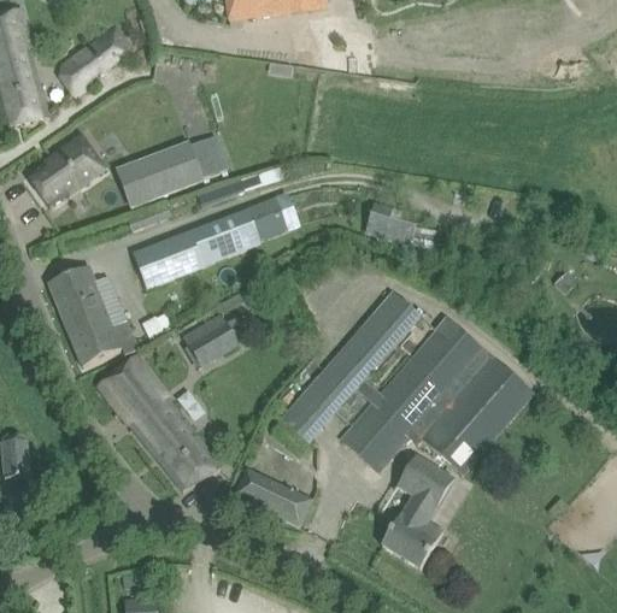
[(0,13),(0,117),(4,129),(50,117),(39,87),(35,88),(15,11),(0,13)]
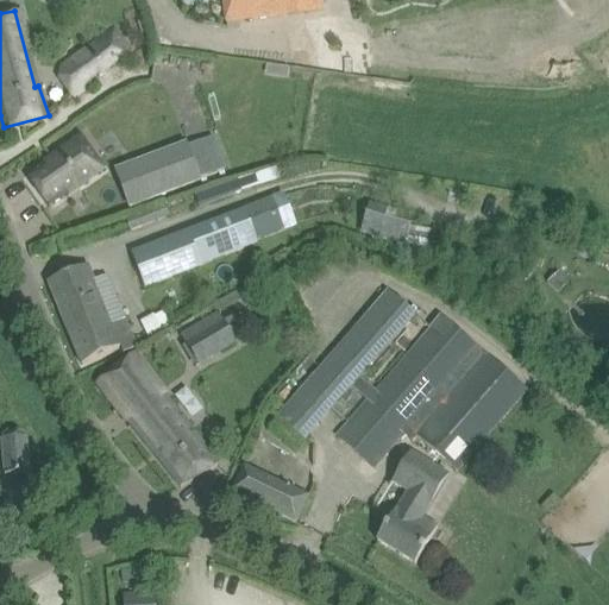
[(90,84),(88,80),(131,46),(113,24),(62,61),(58,75),(73,96),(90,84)]
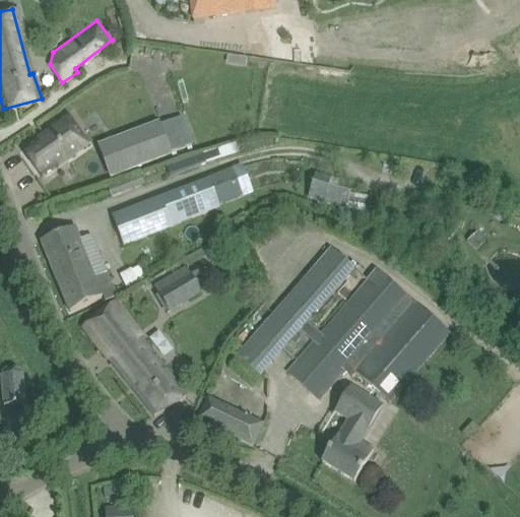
[(88,142),(69,115),(43,133),(45,135),(23,150),(42,175),(88,142)]
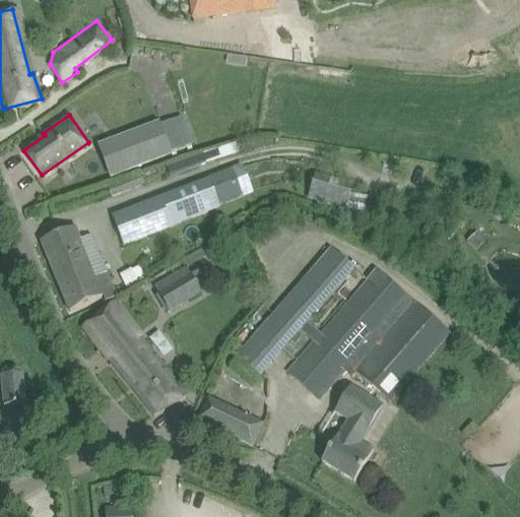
[(171,150),(159,122),(115,139),(125,169),(171,150)]
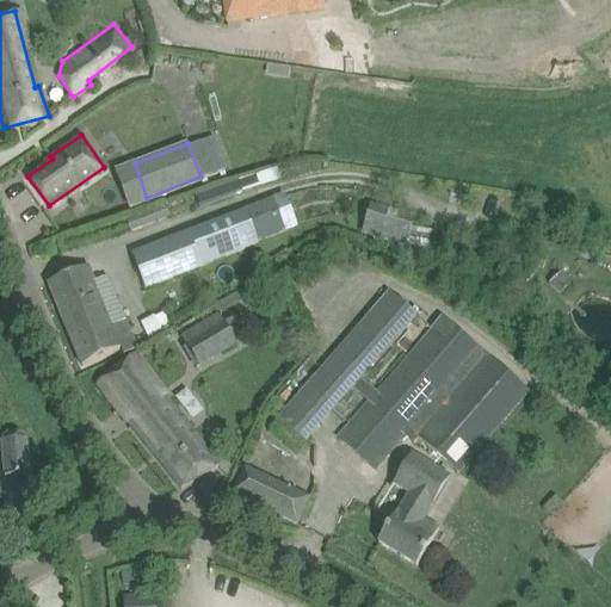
[(244,206),(130,249),(144,286),(258,243),(257,240),(287,229),(275,194),(244,206)]
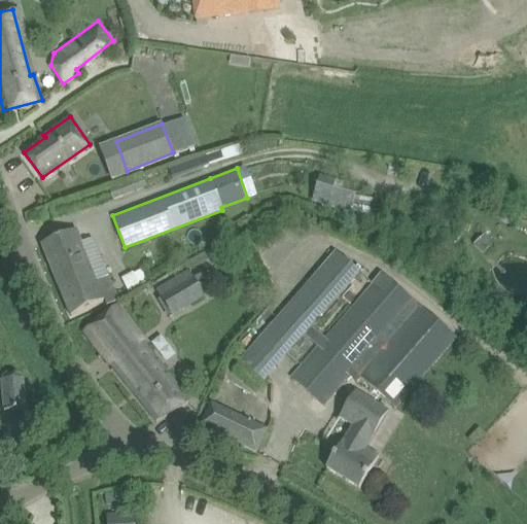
[(317,180),(312,199),(351,210),(357,190),(317,180)]
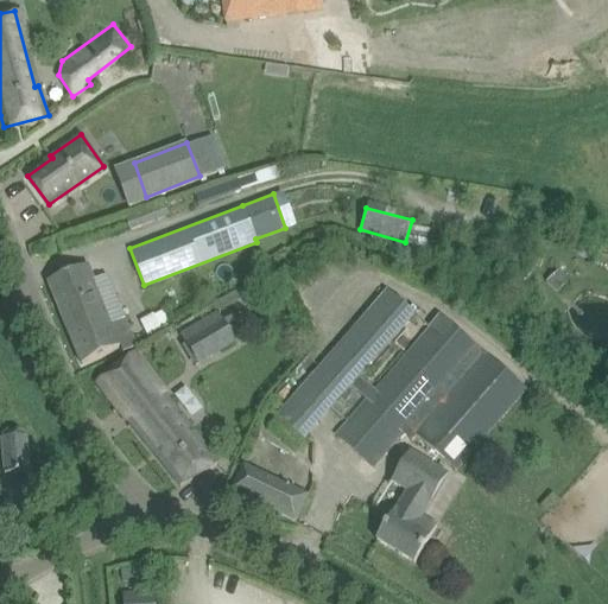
[(48,279),(59,306),(99,290),(87,264),(48,279)]
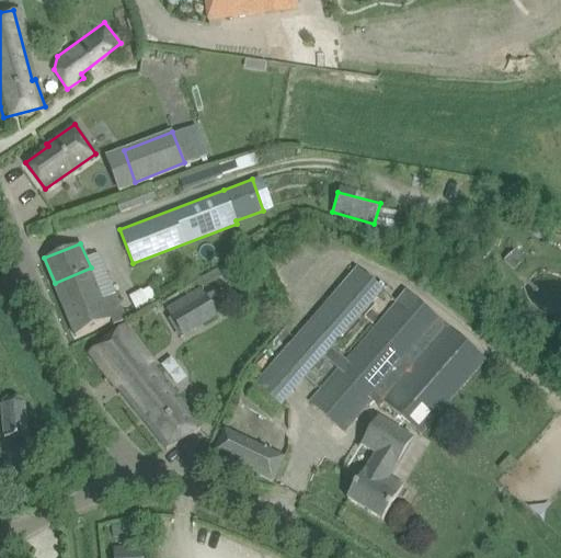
[(513,249),(503,259),(513,269),(523,259),(513,249)]
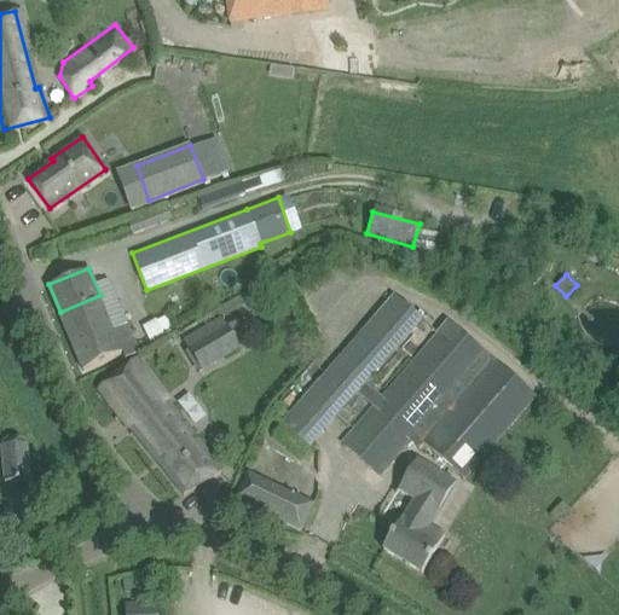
[(422,440),(463,476),(536,395),(482,348),(484,346),(449,315),(380,394),(364,381),(421,317),(393,291),(281,421),(308,445),(357,390),(372,404),(340,441),(379,474),(410,439),(418,446),(422,440)]
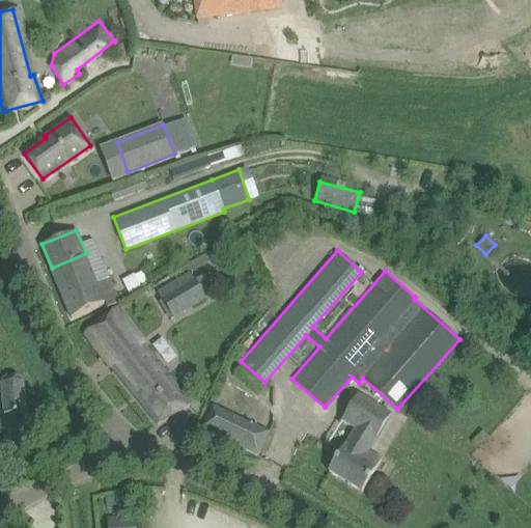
[(86,253),(52,268),(72,316),(105,300),(107,306),(119,301),(104,265),(92,270),(86,253)]
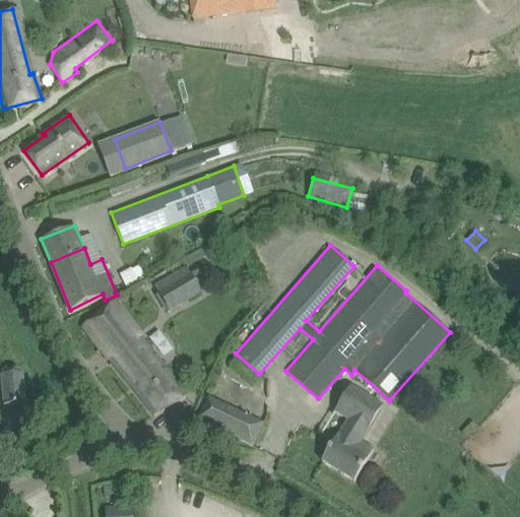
[(181,258),(149,277),(149,278),(154,286),(168,309),(200,289),(187,267),(182,259),(181,258)]
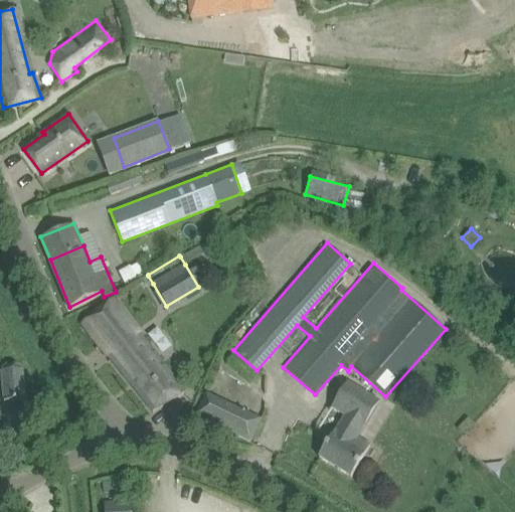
[(185,390),(140,332),(114,298),(81,322),(101,347),(153,410),(170,400),(185,390)]
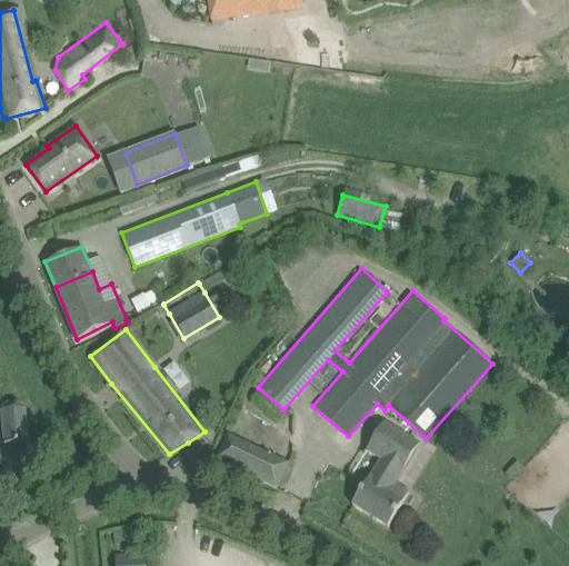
[(1,409),(5,444),(28,442),(25,407),(17,401),(7,401),(1,409)]
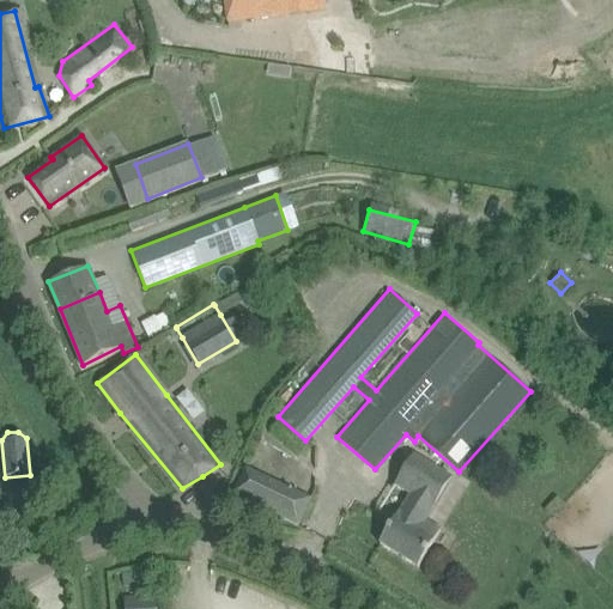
[(432,506),(450,476),(413,454),(394,483),(410,493),(432,506)]
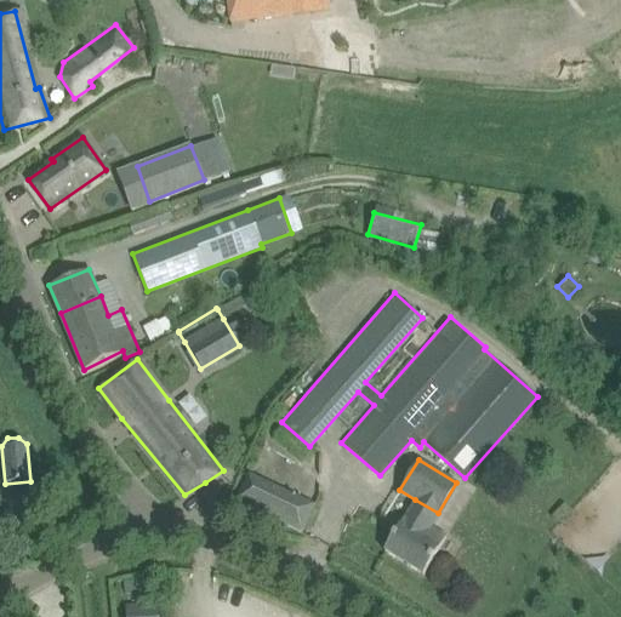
[(248,472),(235,500),(301,530),(313,503),(248,472)]
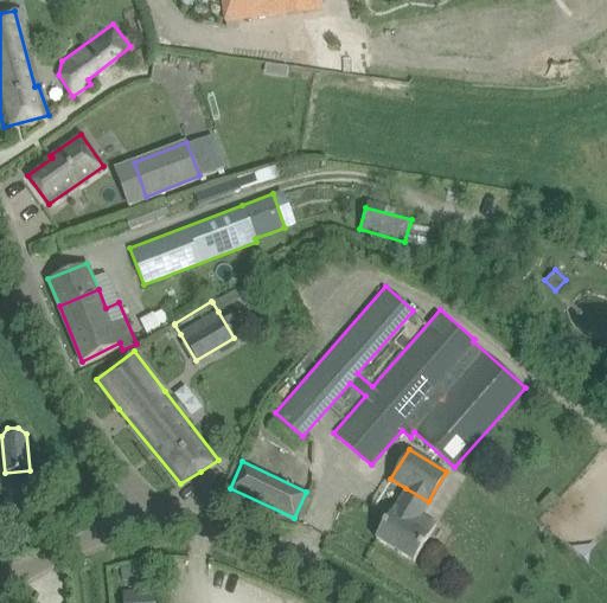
[(434,525),(435,524),(421,514),(428,501),(406,488),(398,500),(397,500),(376,537),(413,559),(434,525)]
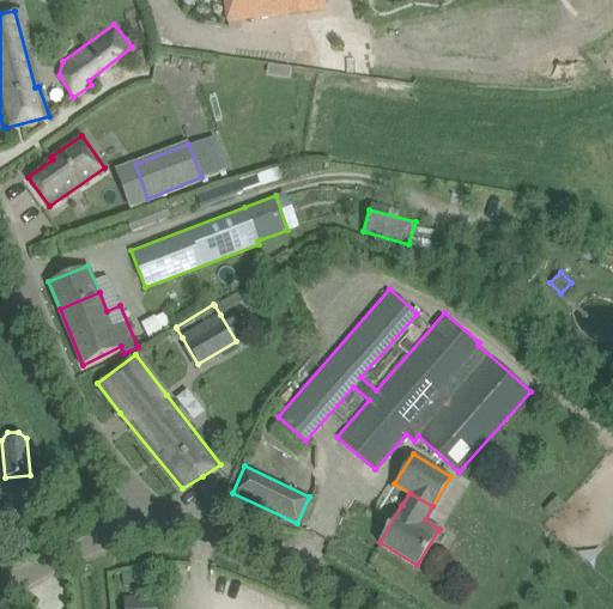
[(132,571),(121,572),(122,582),(133,580),(132,571)]
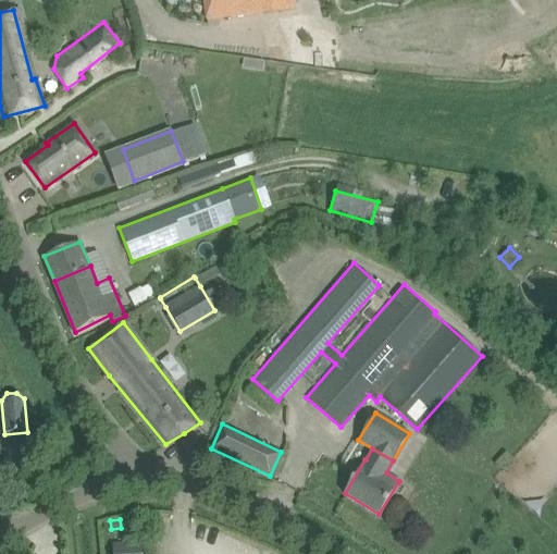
[(140,553),(140,542),(113,544),(113,553),(140,553)]
